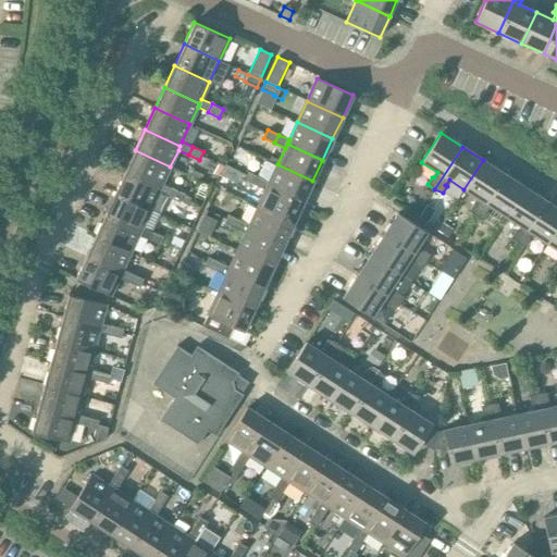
[(135,150),(125,172),(160,188),(158,193),(168,197),(169,197),(173,189),(162,184),(170,166),(135,150)]
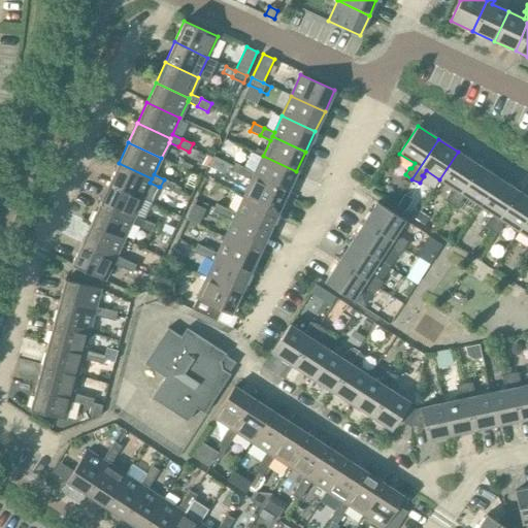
[(477,164),(458,152),(439,179),(454,189),(451,194),(450,193),(446,200),(452,205),(477,164)]
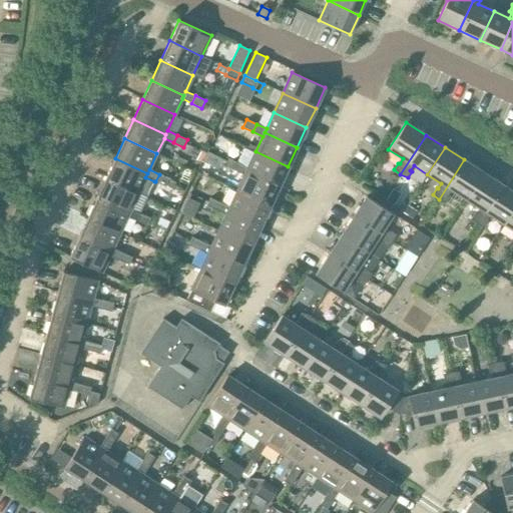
[(255,151),(248,167),(246,171),(279,186),(288,166),(255,151)]
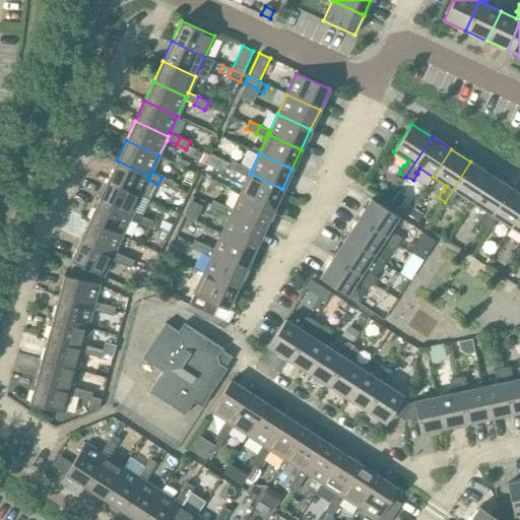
[(117,160),(108,181),(140,196),(140,195),(148,199),(156,184),(147,180),(149,176),(117,160)]
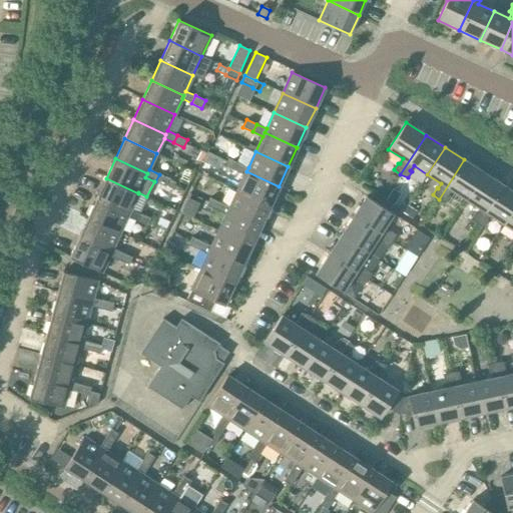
[(234,170),(238,163),(228,158),(224,166),(234,170)]
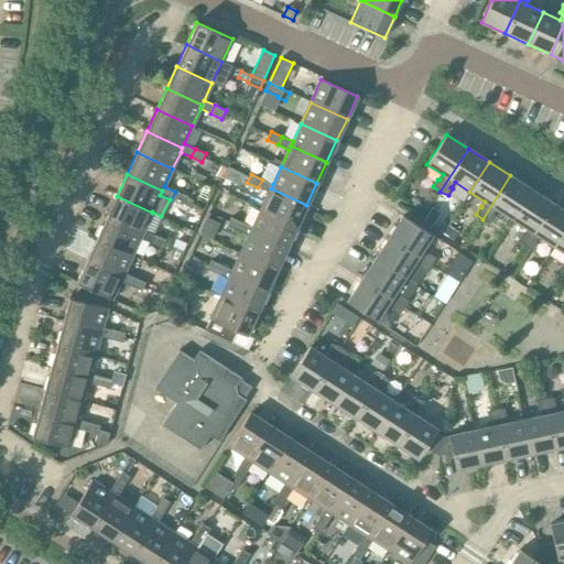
[(531,190),(510,175),(483,219),(490,223),(495,216),(492,215),(497,209),(512,219),(531,190)]
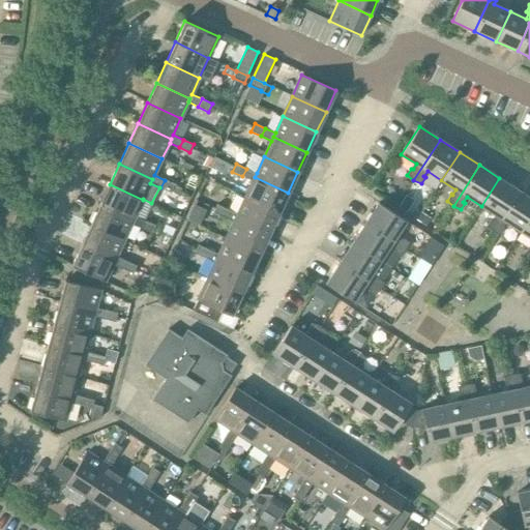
[(278,213),(288,193),(255,177),(257,173),(246,169),(242,176),(253,181),(245,198),(278,213)]
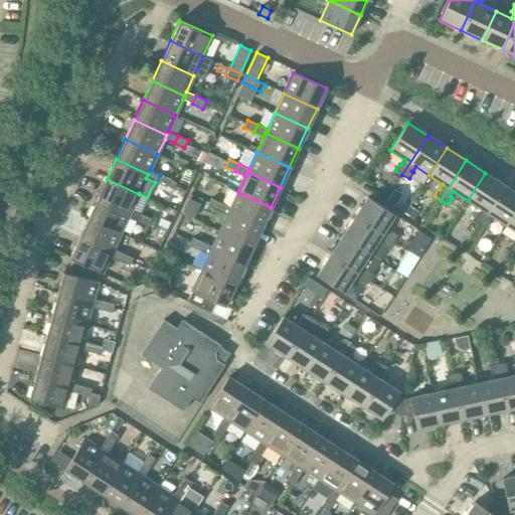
[(504,185),(485,173),(468,200),(482,209),(478,214),(477,213),(473,219),(479,225),(504,185)]
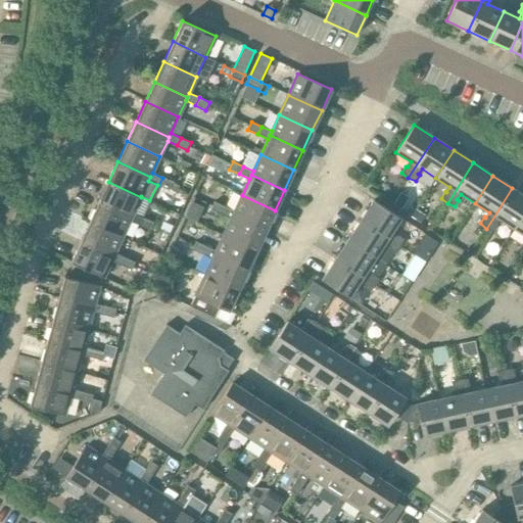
[(169,190),(173,182),(162,178),(158,185),(169,190)]
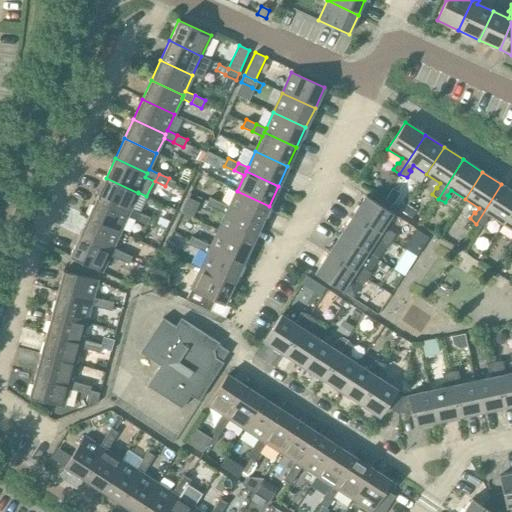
[(105,178),(96,197),(129,212),(127,216),(137,221),(140,213),(131,208),(138,193),(105,178)]
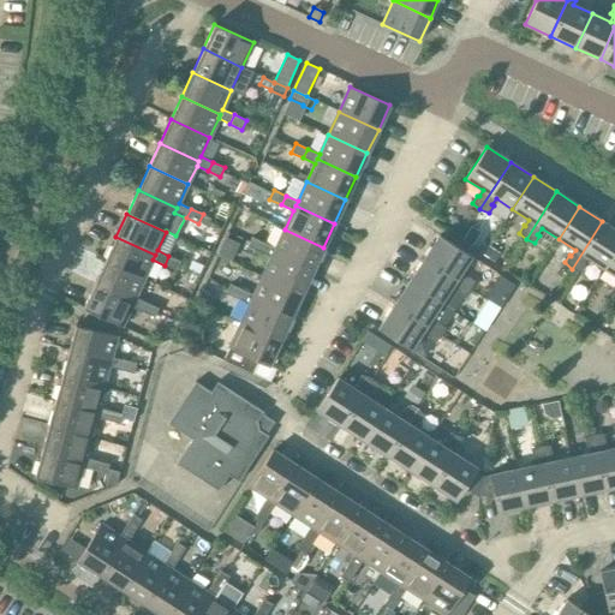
[(614,251),(614,230),(602,221),(572,269),(580,273),(585,266),(584,264),(587,258),(604,269),(614,251)]
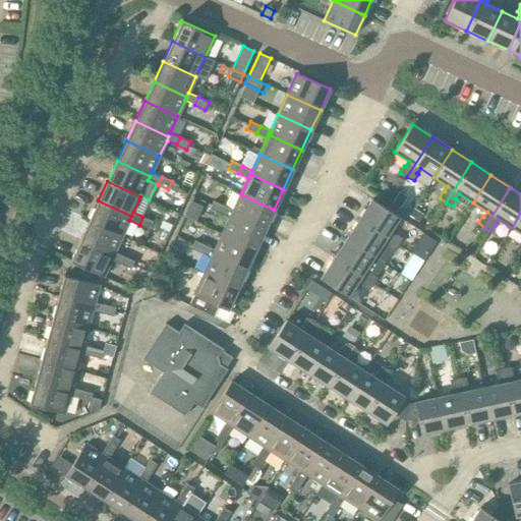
[(241,194),(233,210),(232,214),(265,229),(274,210),(241,194)]
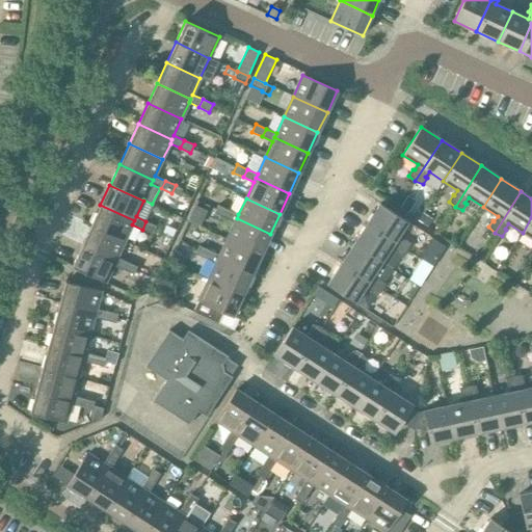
[(408,222),(380,204),(367,224),(407,250),(410,243),(404,239),(403,240),(398,237),(408,222)]
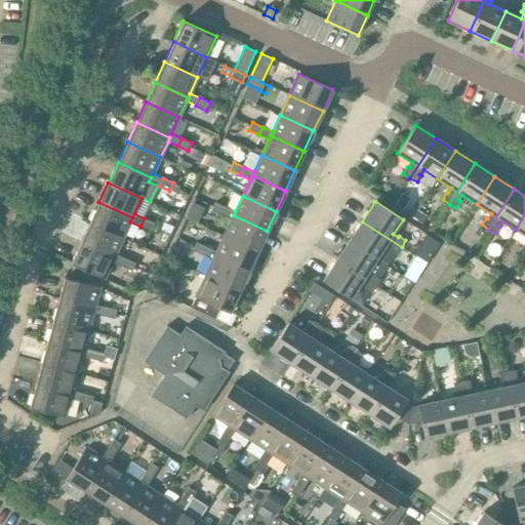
[(123,238),(130,221),(132,217),(98,202),(89,223),(123,238)]
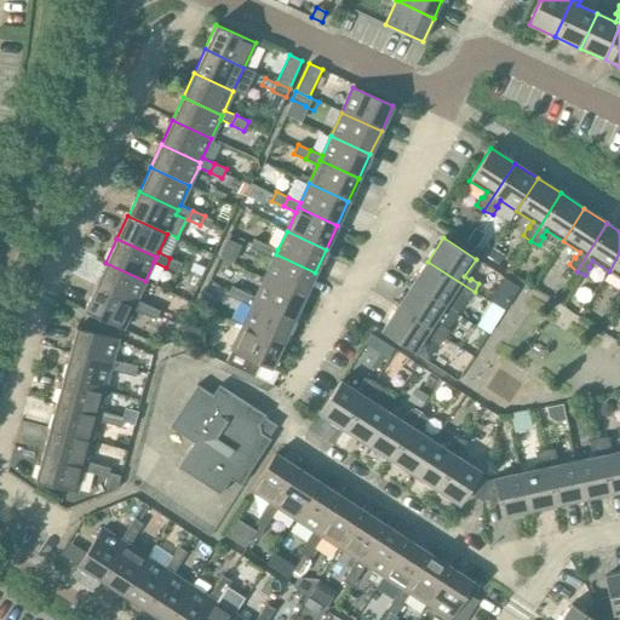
[(250,248),(262,254),(267,245),(254,239),(250,248)]
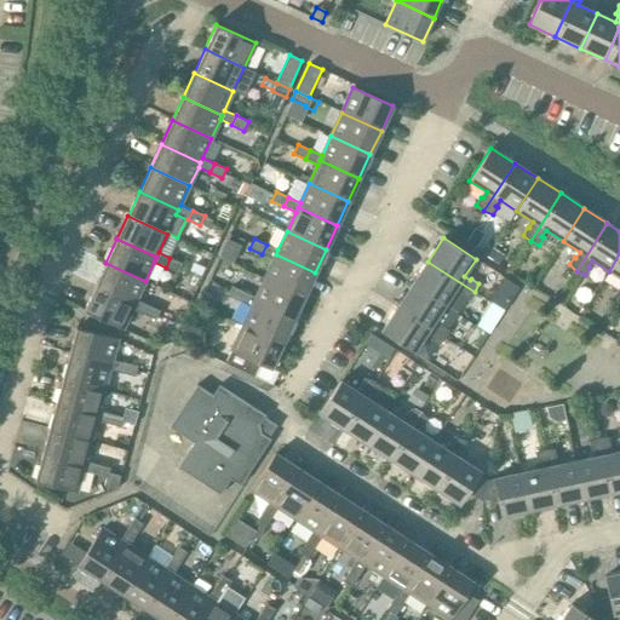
[(277,250),(267,245),(262,254),(274,259),(265,279),(304,297),(315,273),(276,254),(277,250)]
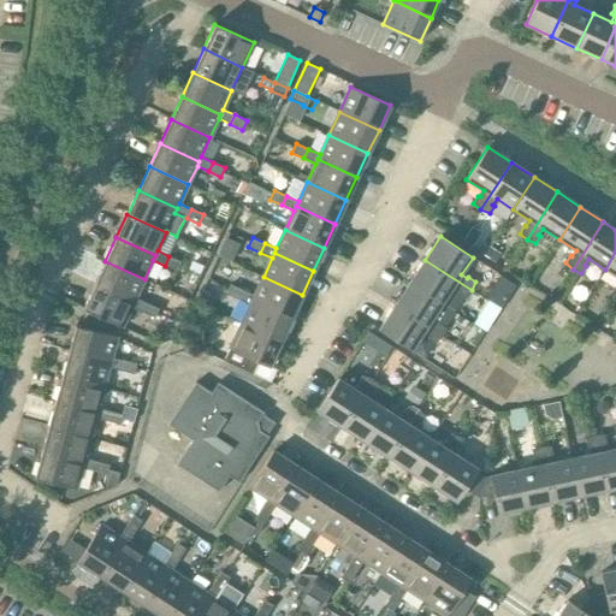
[(615,252),(605,270),(615,276),(615,285),(611,292),(615,296),(615,252)]
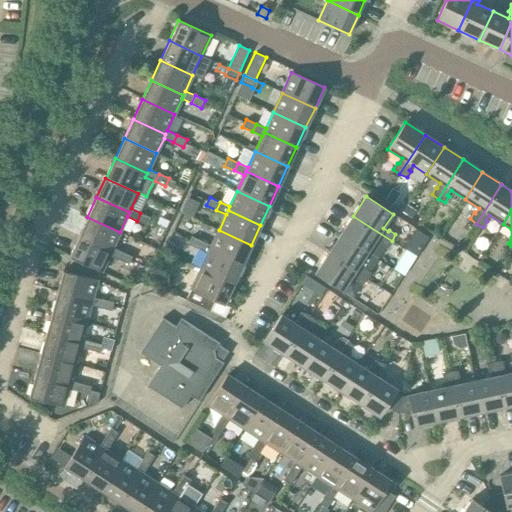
[(137,221),(147,225),(150,218),(140,213),(137,221)]
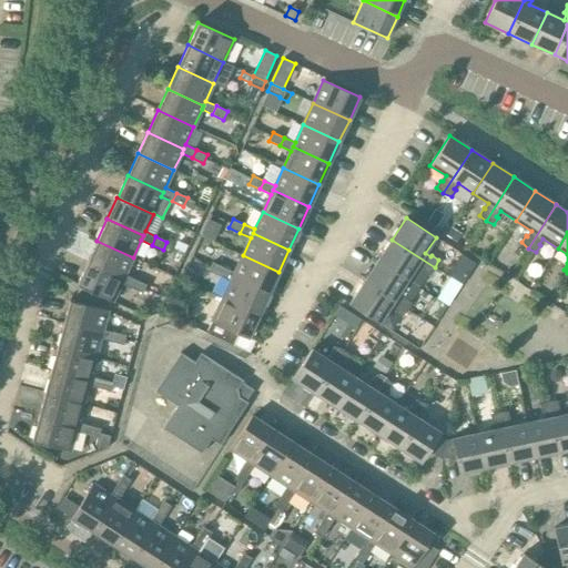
[(435,267),(392,240),(377,261),(407,281),(417,265),(423,269),(422,270),(429,274),(435,267)]
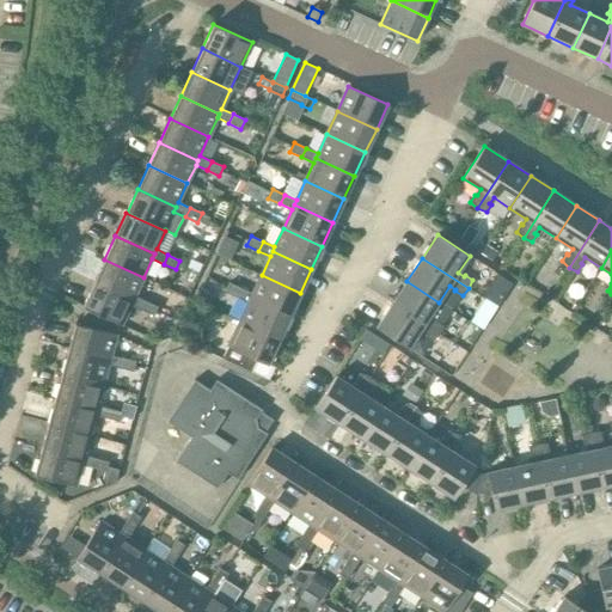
[(130,305),(142,311),(146,301),(134,297),(144,277),(104,259),(93,282),(133,300),(130,305)]
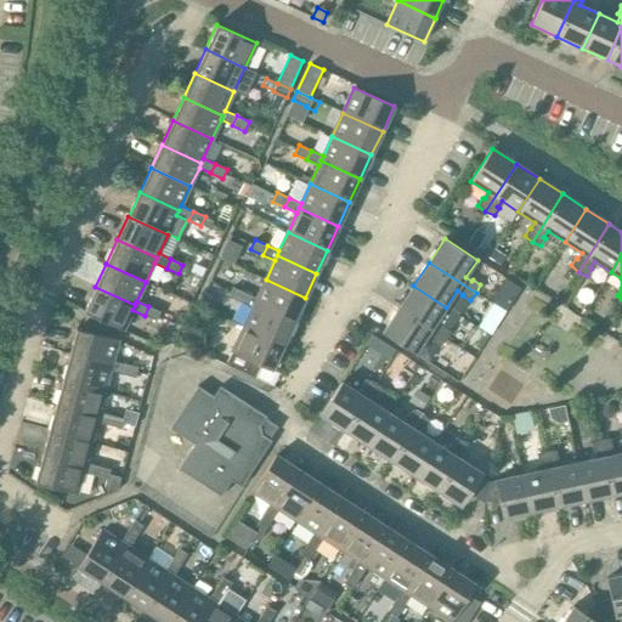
[(266,280),(256,299),(255,303),(294,321),(305,298),(266,280)]
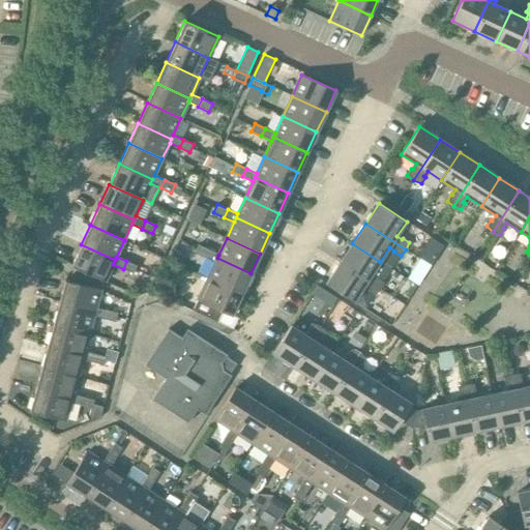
[(352,243),(340,263),(380,290),(383,282),(377,277),(376,280),(371,275),(380,262),(352,243)]
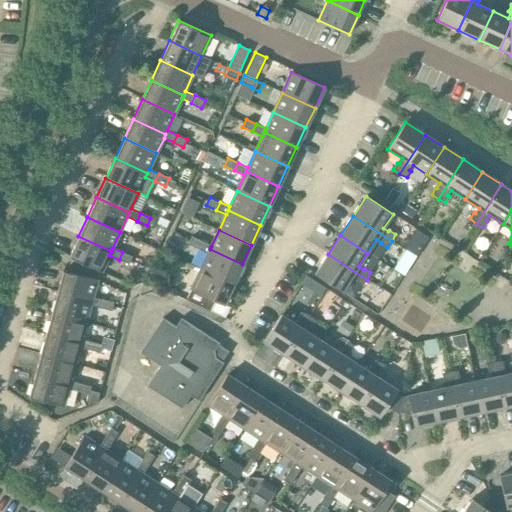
[(101,272),(109,255),(111,251),(78,236),(69,257),(101,272)]
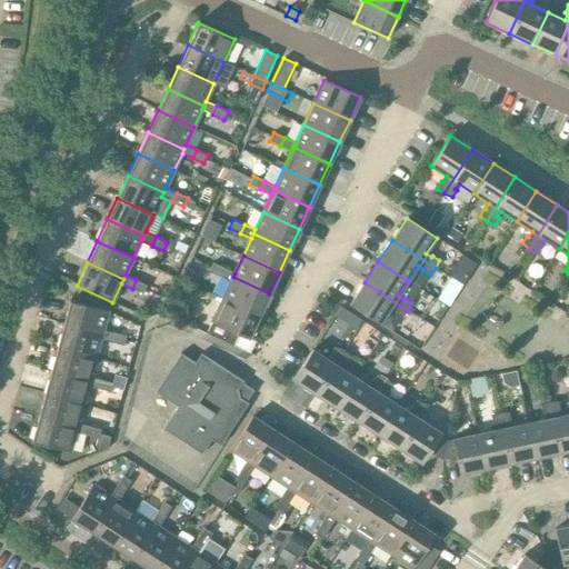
[(220,277),(225,268),(213,263),(209,271),(220,277)]
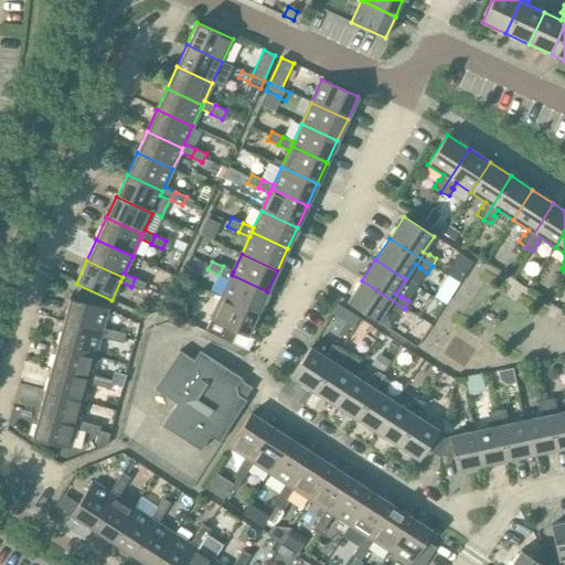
[(233,272),(223,266),(219,275),(230,279),(222,297),(257,313),(267,291),(232,275),(233,272)]
